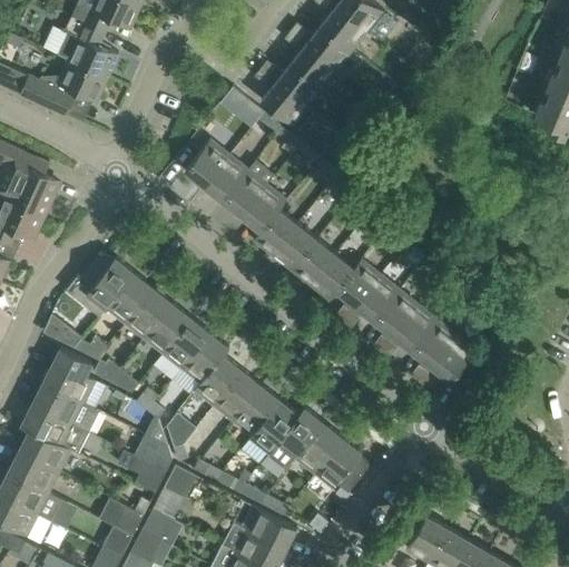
[(78,0),(70,18),(78,21),(105,32),(110,20),(129,29),(140,6),(128,0),(78,0)]
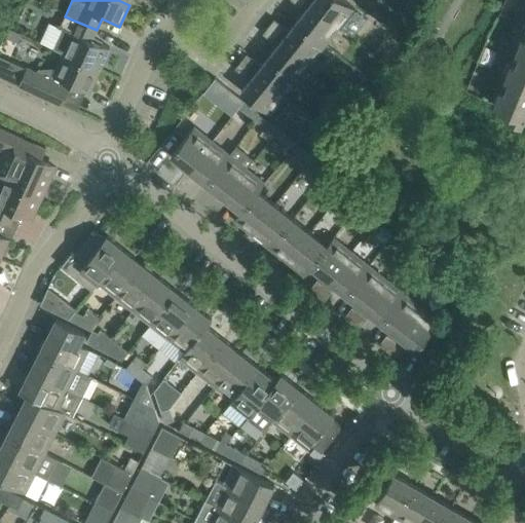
[(299,9),(305,1),(302,0),(290,0),(290,1),(299,9)]
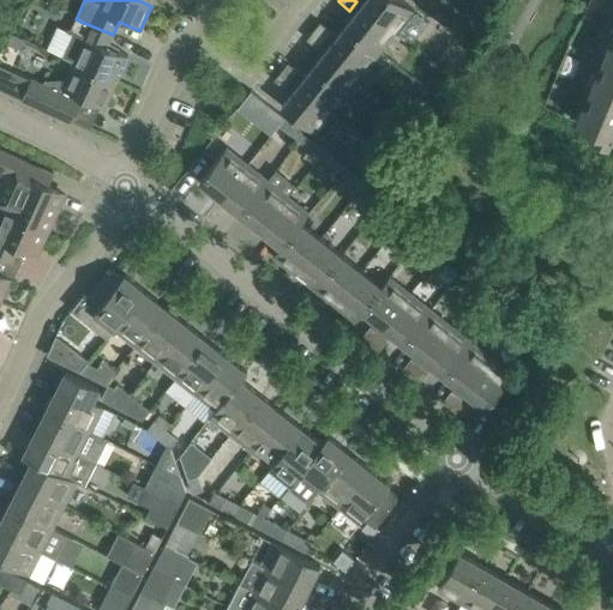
[(396,0),(366,0),(362,6),(395,32),(410,46),(427,24),(396,0)]
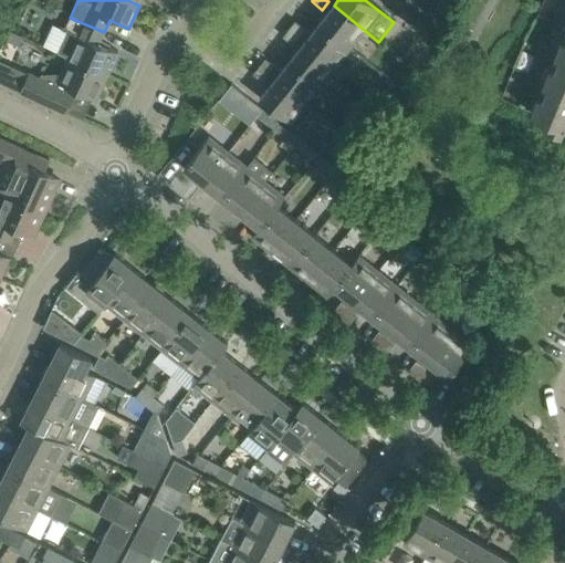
[(430,0),(427,13),(439,17),(443,0),(430,0)]
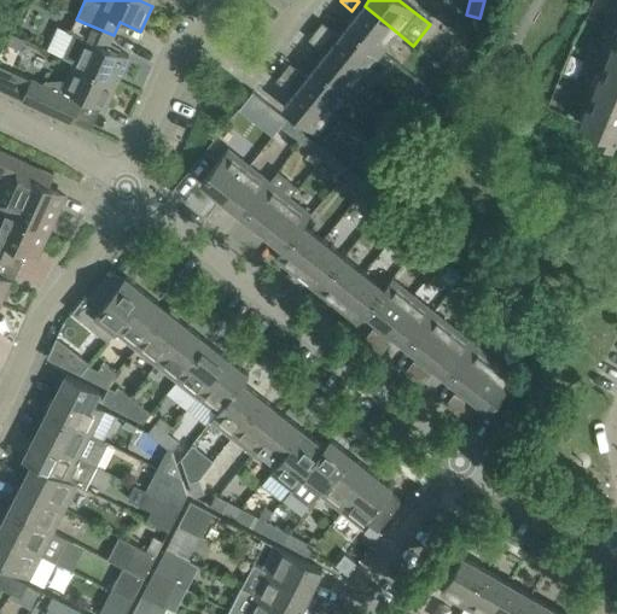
[(616,0),(565,122),(576,126),(616,25),(616,0)]
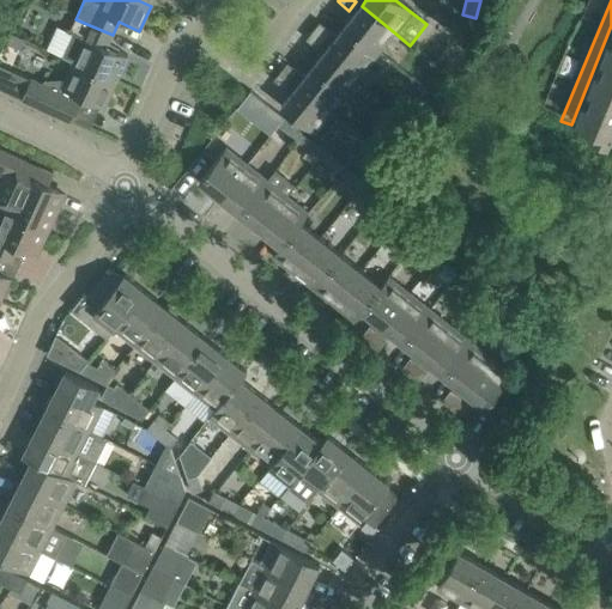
[(377,53),(394,32),(361,6),(345,26),(377,53)]
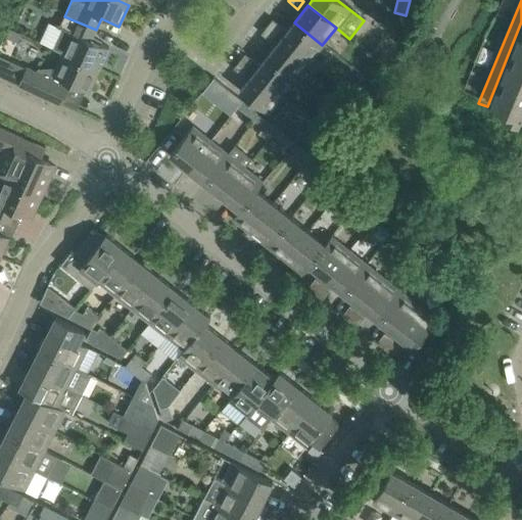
[(96,30),(72,19),(63,15),(58,27),(61,29),(52,49),(61,53),(61,54),(98,72),(108,50),(91,42),(96,30)]
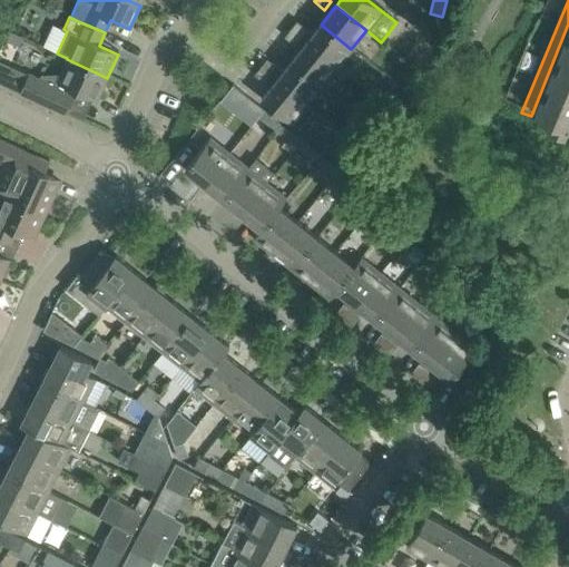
[(290,31),(301,39),(306,31),(296,23),(290,31)]
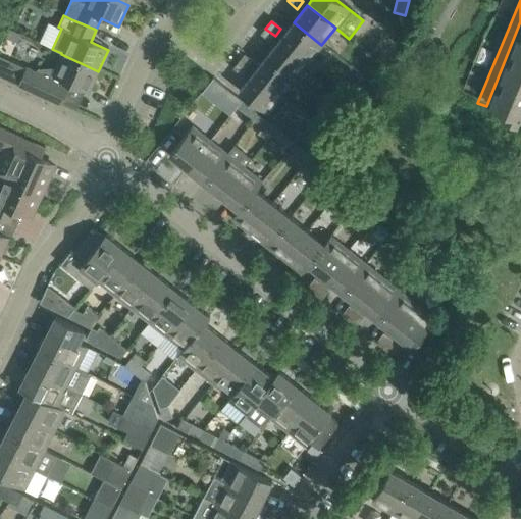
[(308,62),(321,45),(294,22),(280,40),(308,62)]
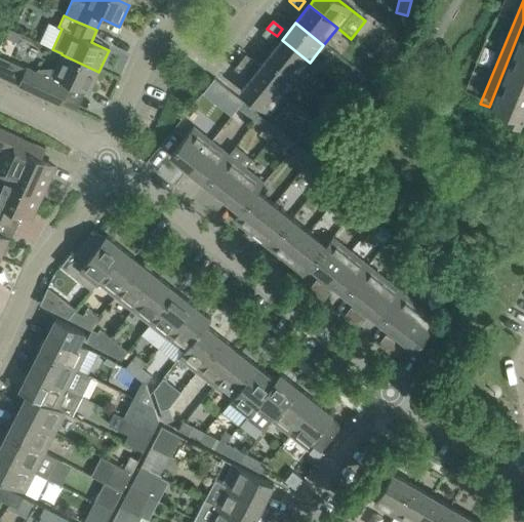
[(51,48),(57,29),(45,24),(39,44),(51,48)]
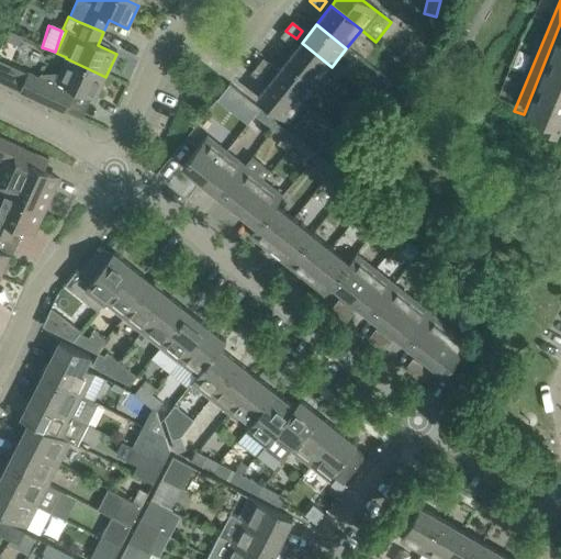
[(7,31),(2,42),(17,47),(21,37),(7,31)]
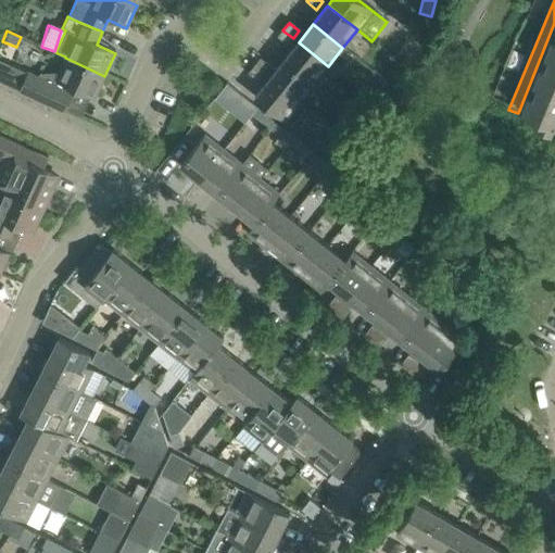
[(287,47),(293,38),(282,30),(277,38),(287,47)]
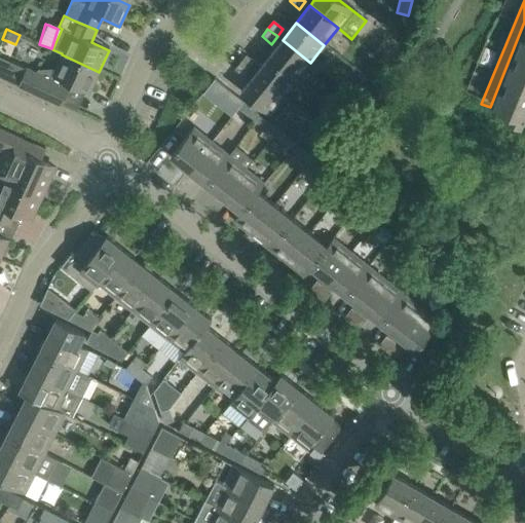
[(524,38),(522,37),(516,53),(519,54),(515,65),(511,64),(504,79),(508,81),(503,91),(500,90),(493,106),(511,113),(507,122),(520,128),(524,116),(524,38)]
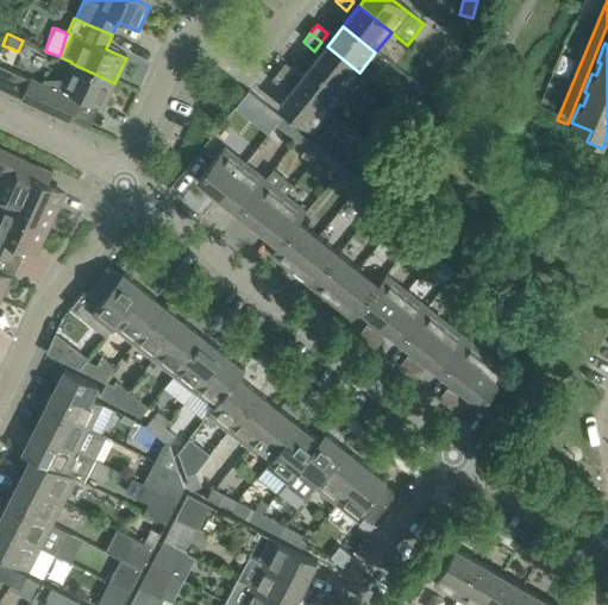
[(344,93),(359,73),(327,46),(311,67),(344,93)]
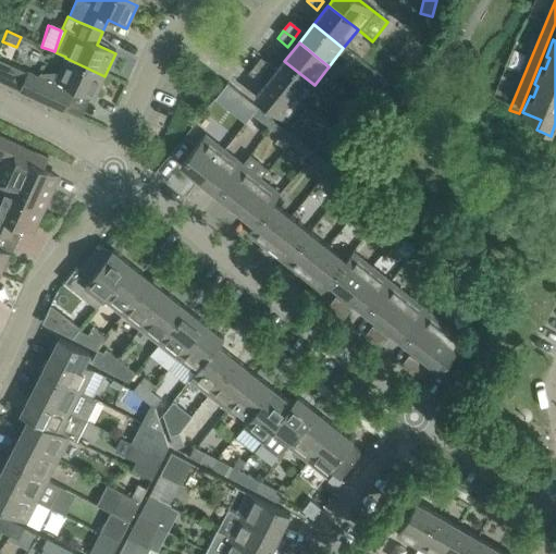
[(95,99),(104,76),(65,58),(57,76),(54,74),(39,75),(38,78),(27,74),(19,91),(64,113),(74,90),(95,99)]
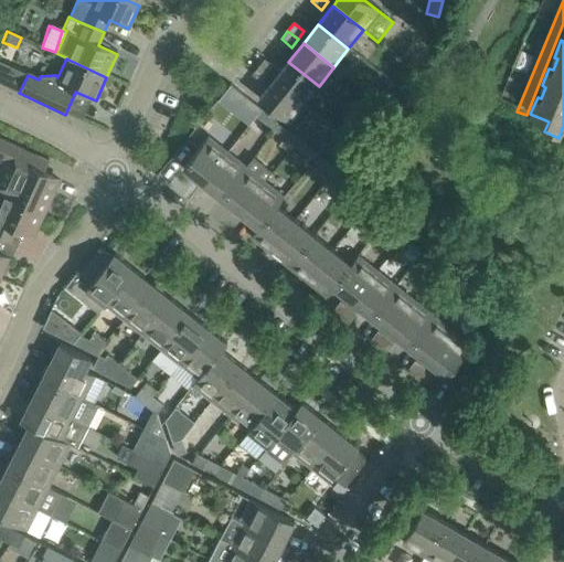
[(258,69),(268,76),(275,69),(264,61),(258,69)]
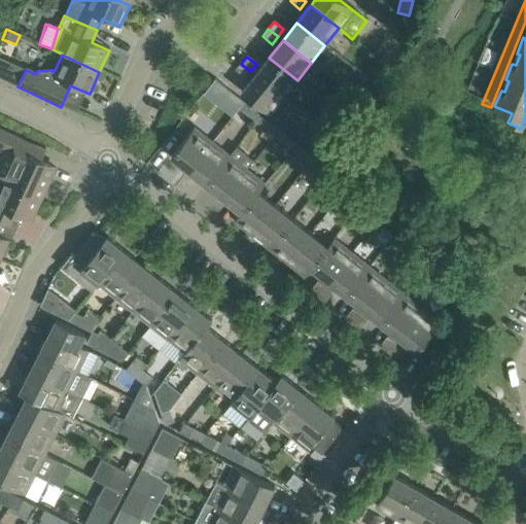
[(0,78),(18,86),(26,70),(0,58),(0,78)]
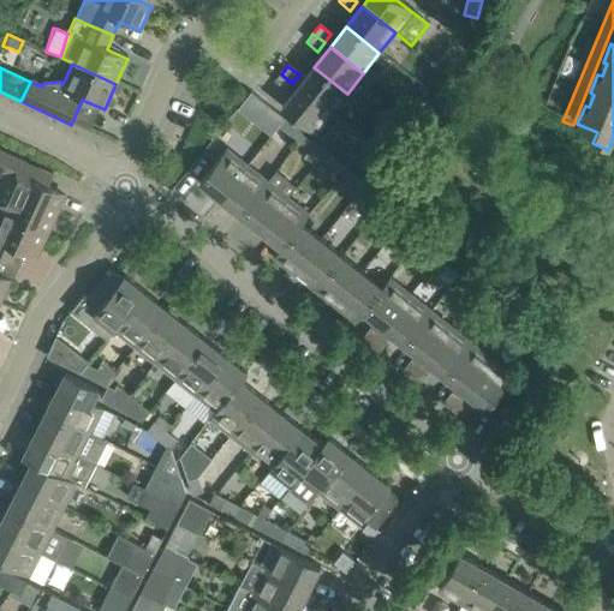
[(299,75),(292,83),(331,114),(347,94),(314,67),(304,79),(299,75)]
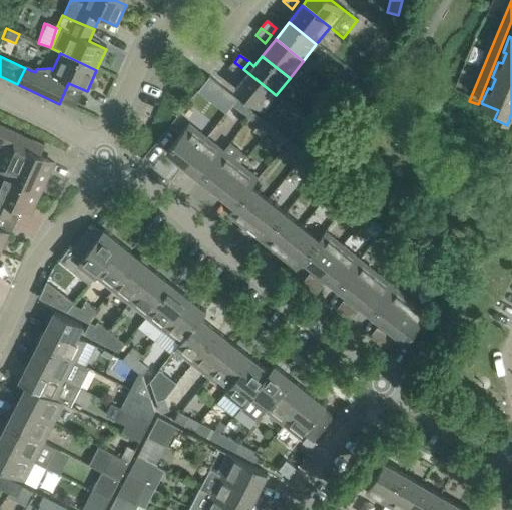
[(237,76),(243,69),(234,62),(228,69),(237,76)]
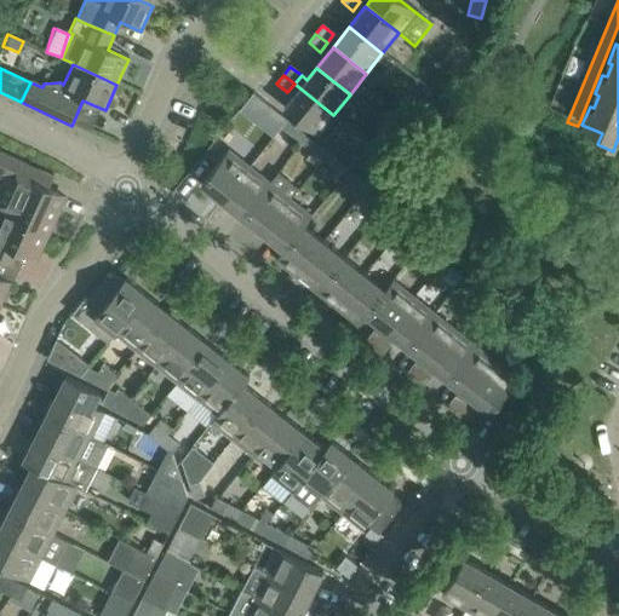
[(293,97),(284,110),(316,136),(333,115),(294,84),(287,92),(293,97)]
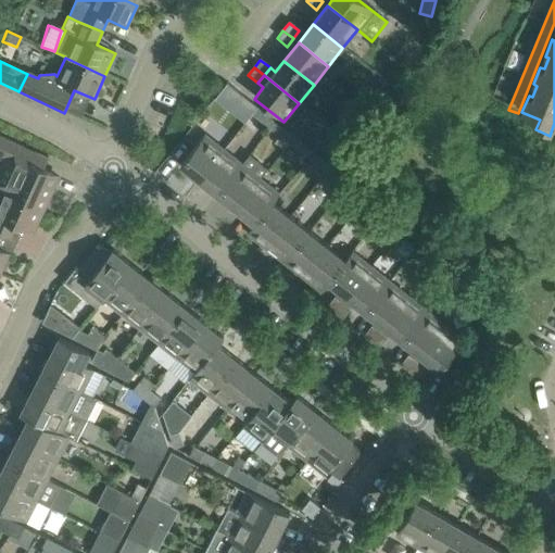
[(251,115),(256,109),(226,85),(214,101),(243,124),(251,115)]
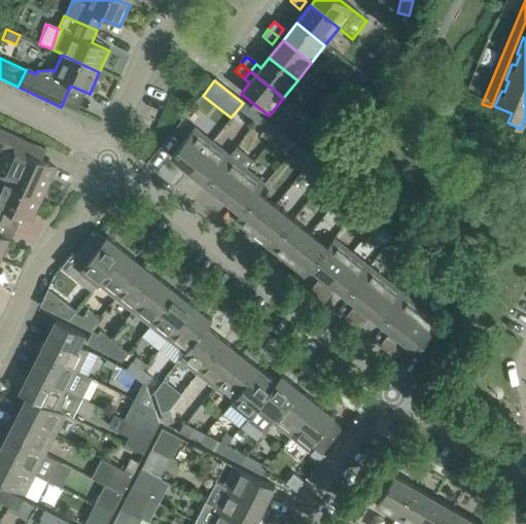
[(247,117),(252,111),(243,103),(238,109),(247,117)]
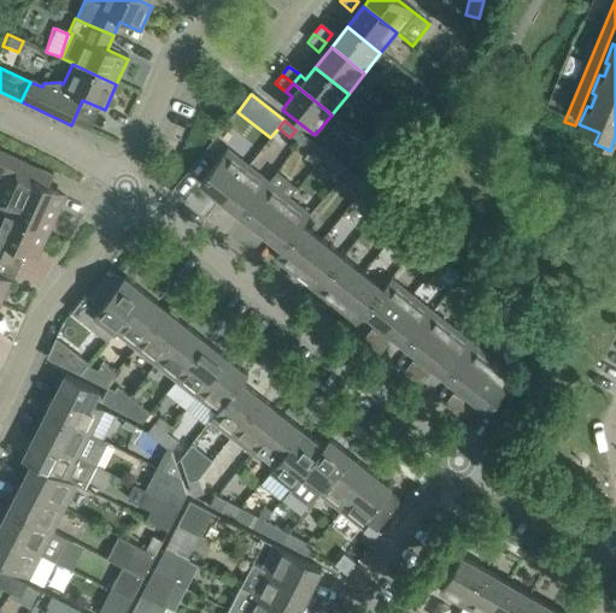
[(279,151),(289,137),(279,128),(270,137),(268,141),(279,151)]
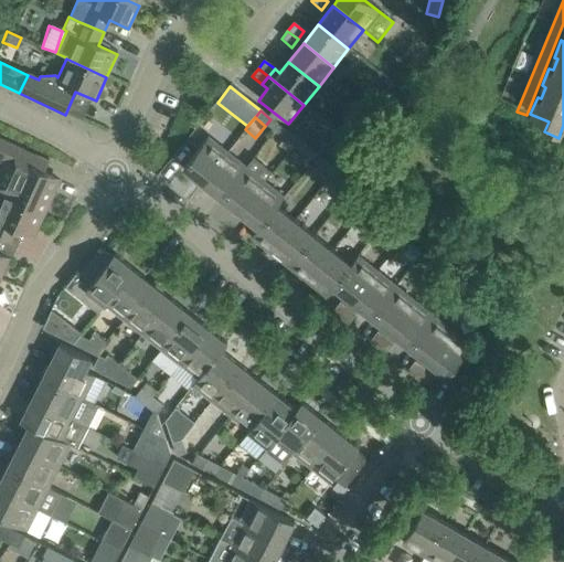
[(332,156),(348,135),(338,126),(321,147),(332,156)]
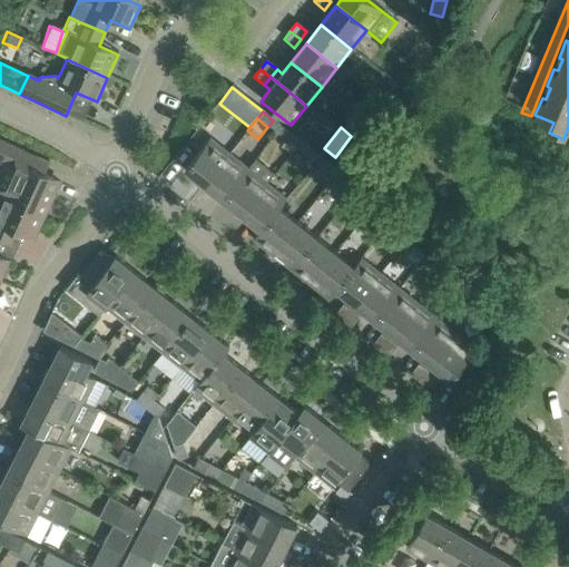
[(295,148),(300,143),(290,134),(284,140),(285,142),(295,148)]
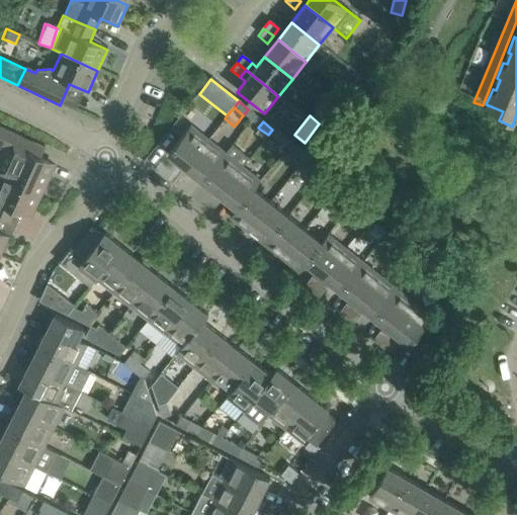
[(185,169),(207,141),(190,126),(168,156),(185,169)]
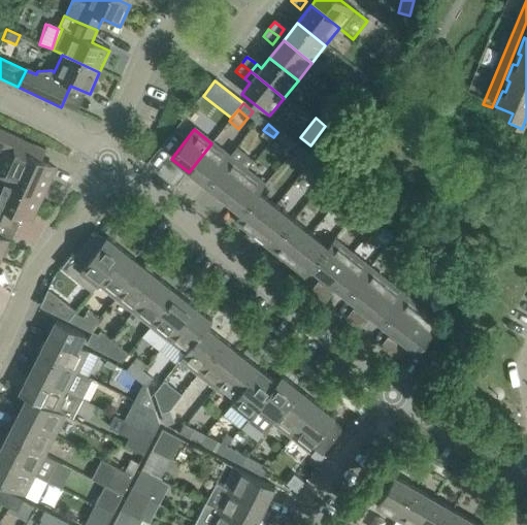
[(56,168),(41,161),(45,152),(0,130),(0,149),(4,151),(0,159),(0,183),(3,184),(41,201),(56,168)]
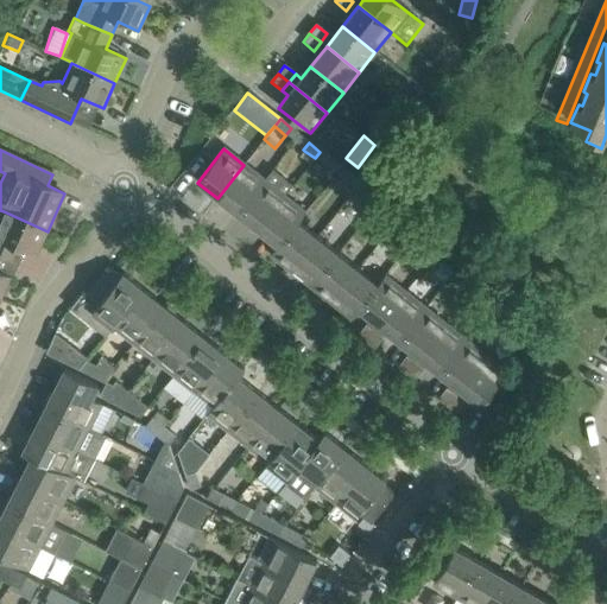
[(315,158),(304,151),(298,158),(308,166),(315,158)]
